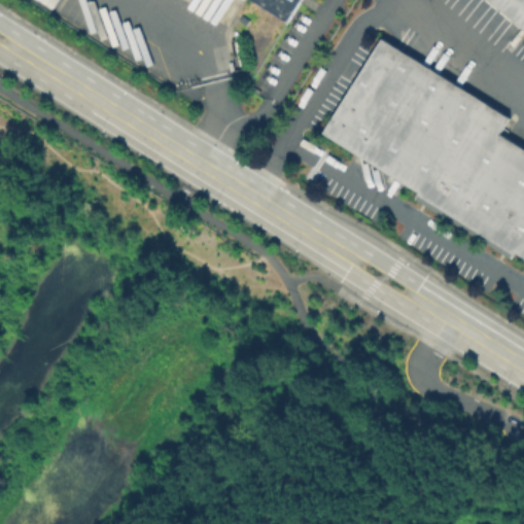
[(302,0),(290,19),(260,0),(302,0)]
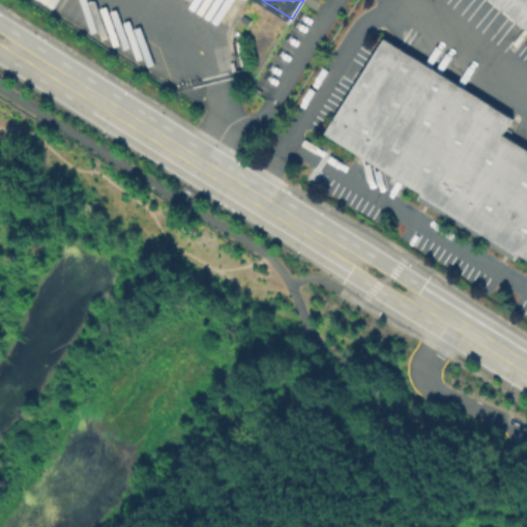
[(496,0),(526,26),(526,0),(496,0)]
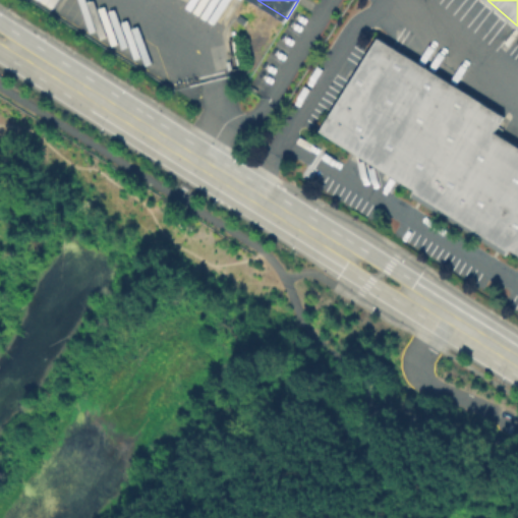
[(240,17),(243,11),(252,17),(248,23),(240,17)]
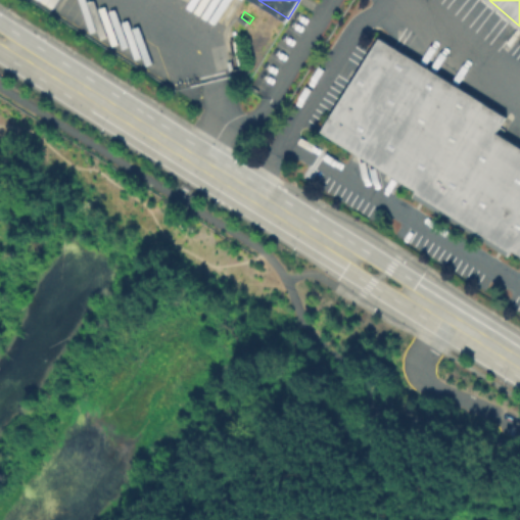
[(321,130),(519,253),(519,147),(495,133),(503,117),(378,38),(321,130)]
